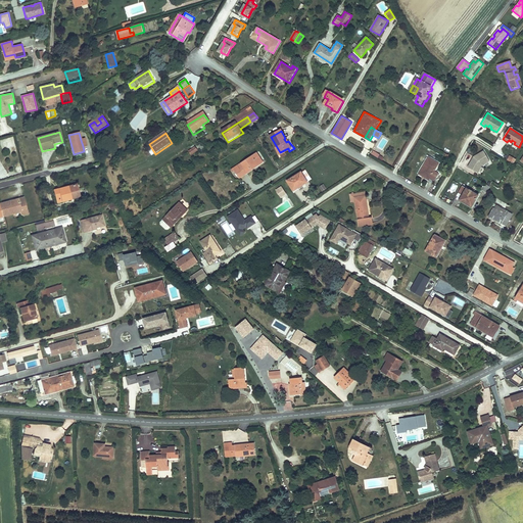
[(384,157),(374,151),(372,154),(382,159),(384,157)]
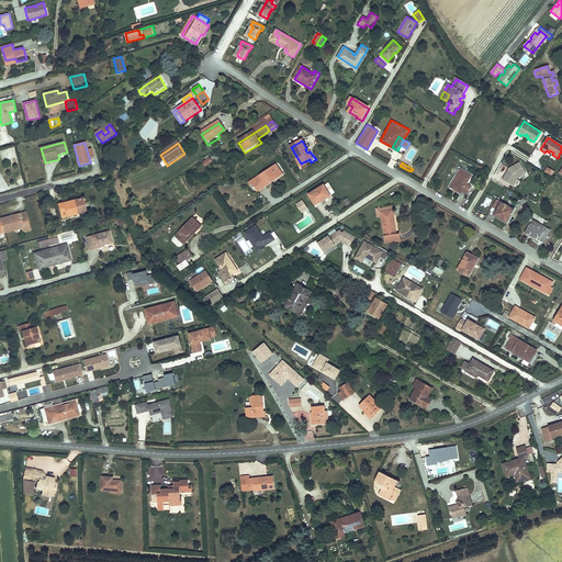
[(509,168),(503,179),(514,186),(518,177),(526,172),(519,163),(509,168)]
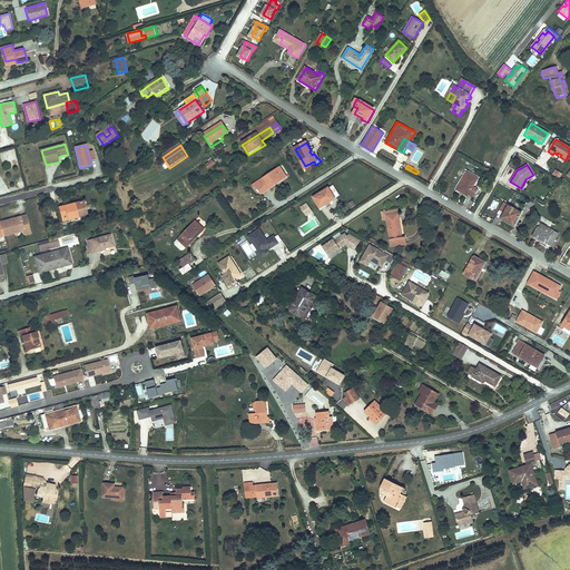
[(262,195),(287,178),(281,168),(253,187),(255,189),(257,187),(262,195)]
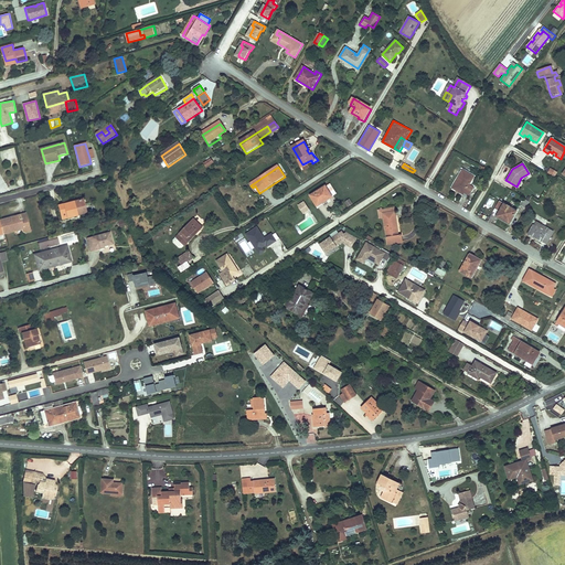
[(557,172),(551,168),(547,173),(554,177),(557,172)]
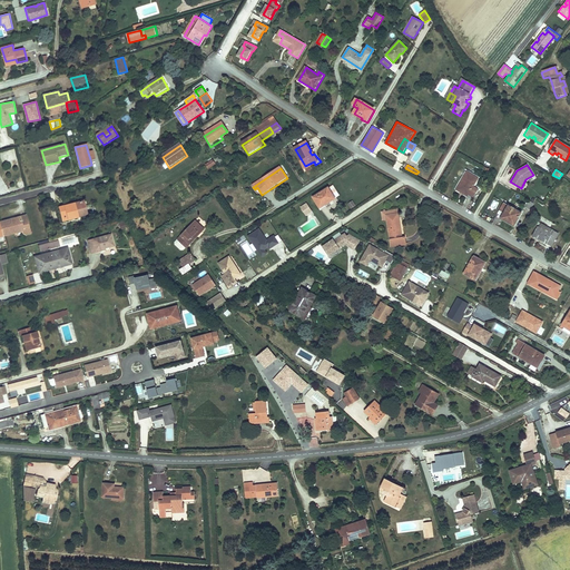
[(468,173),(458,190),(473,199),(480,188),(475,186),(479,178),(468,173)]
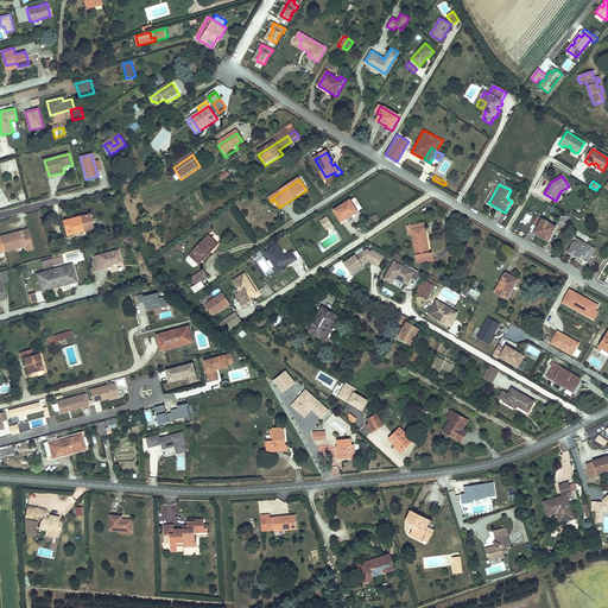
[(350,204),(334,215),(341,227),(358,215),(350,204)]
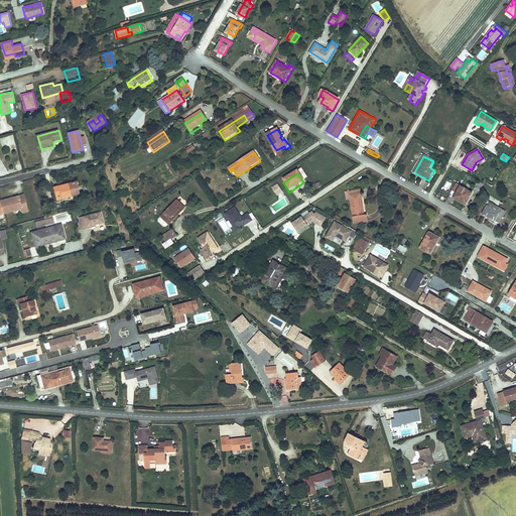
[(80,194),(77,181),(55,186),(58,199),(80,194)]
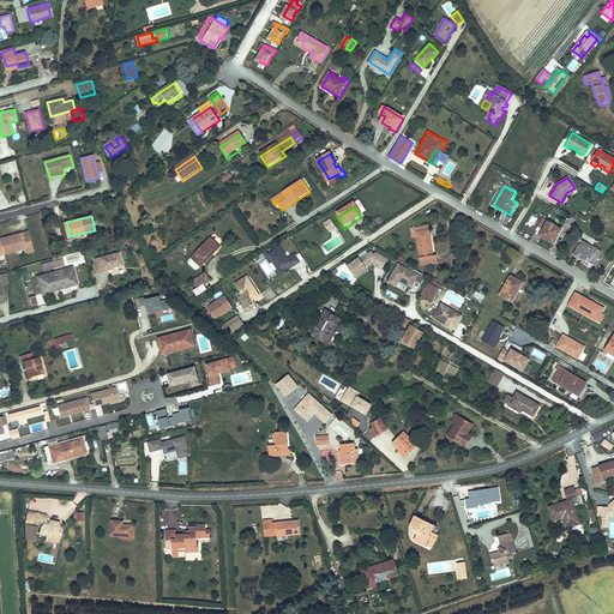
[(384,222),(380,216),(374,220),(378,226),(384,222)]
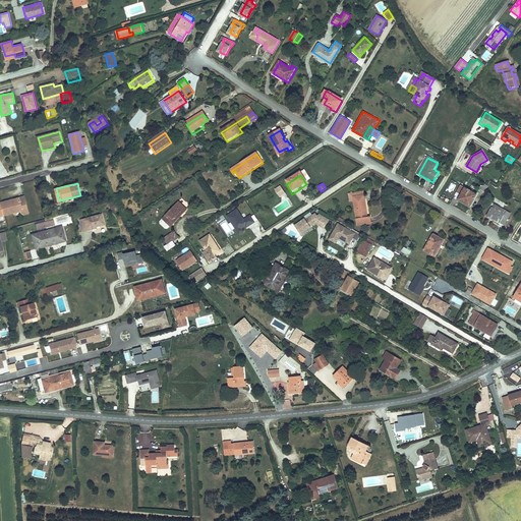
[(285,193),(280,185),(275,189),(280,196),(285,193)]
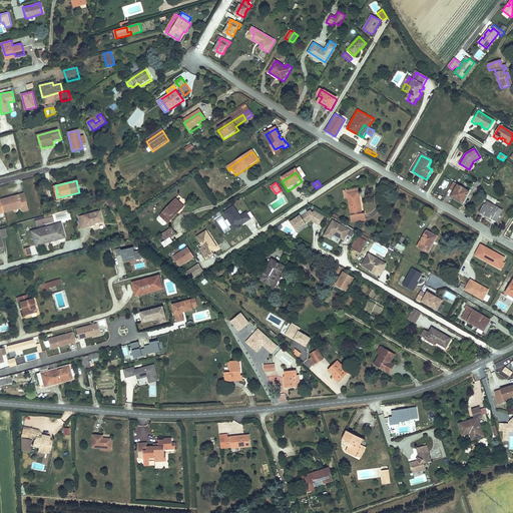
[(471,195),(453,184),(450,189),(456,194),(453,198),(465,205),(471,195)]
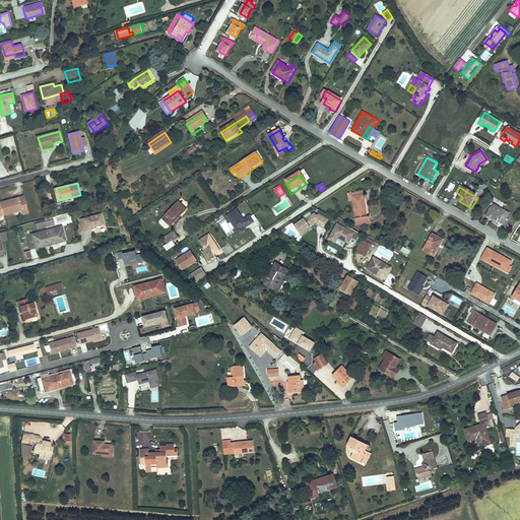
[(349,196),(350,204),(353,204),(352,200),(362,198),(361,194),(349,196)]
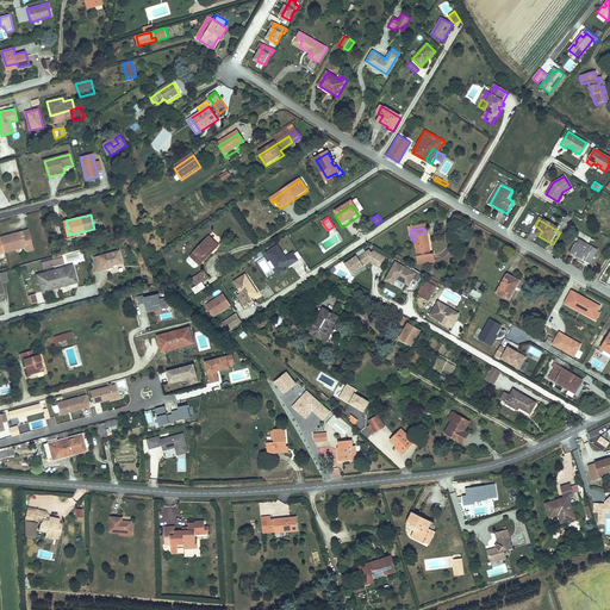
[(20,232),(0,237),(0,250),(1,254),(24,248),(25,253),(32,250),(27,235),(22,236),(20,232)]
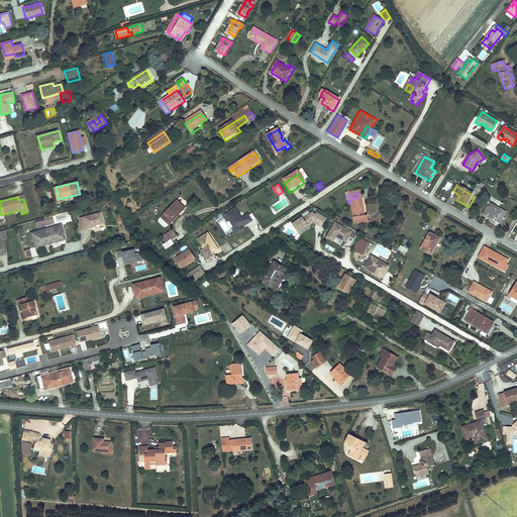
[(359,197),(350,199),(351,203),(353,217),(365,215),(360,197),(359,197)]
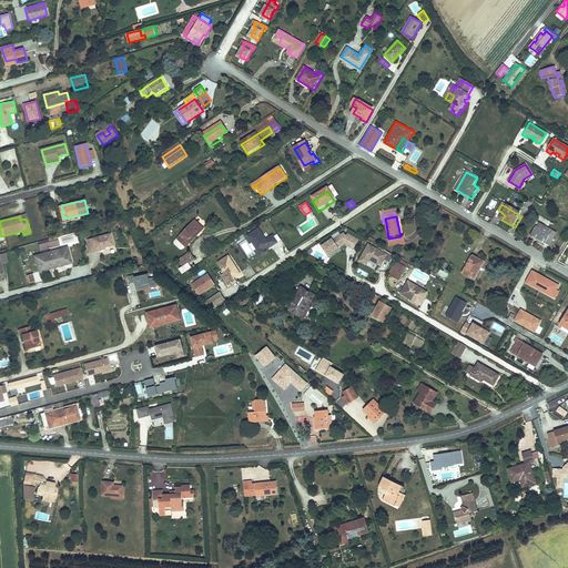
[(194,219),(176,237),(185,247),(204,229),(194,219)]
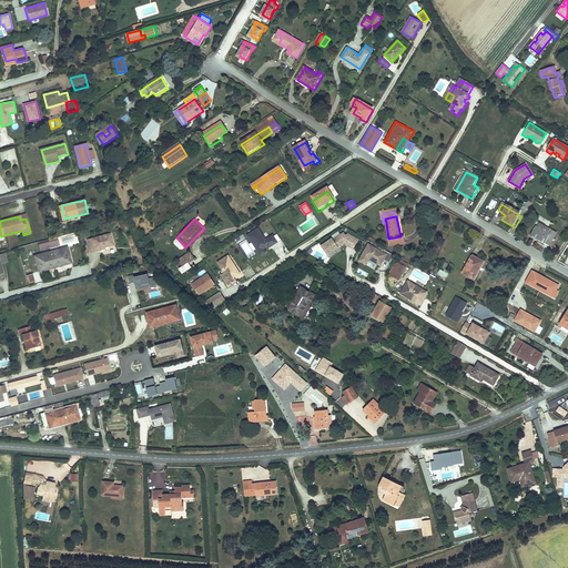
[(267,246),(269,249),(277,242),(273,234),(266,239),(259,227),(247,235),(259,252),(261,256),(267,253),(264,249),(267,246)]
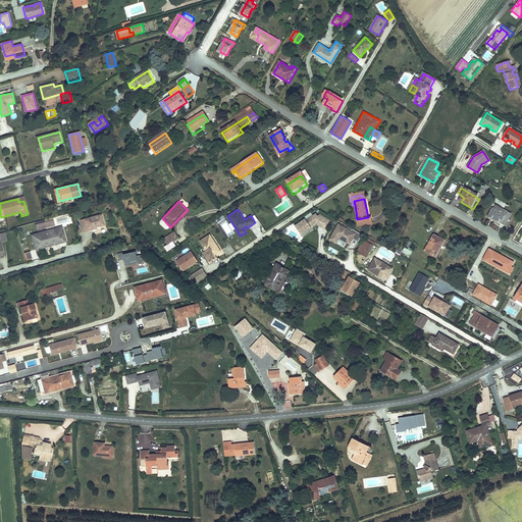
[(506,216),(493,209),(487,217),(500,224),(501,222),(507,225),(513,215),(508,212),(506,216)]
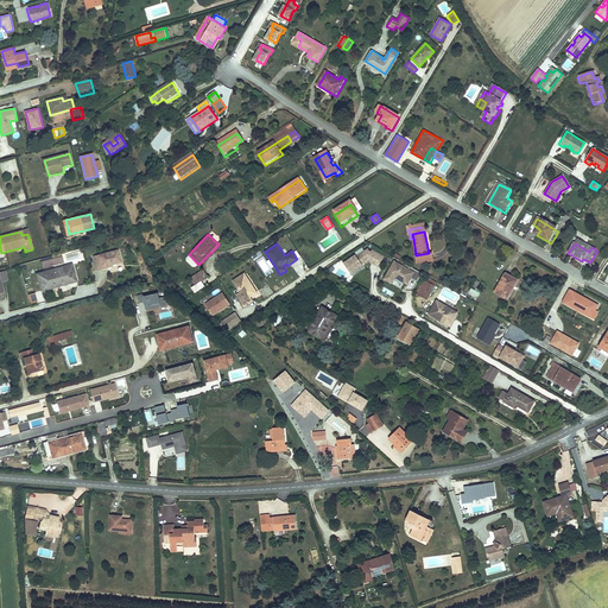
[(119,249),(95,257),(99,270),(105,268),(103,266),(122,261),(119,249)]
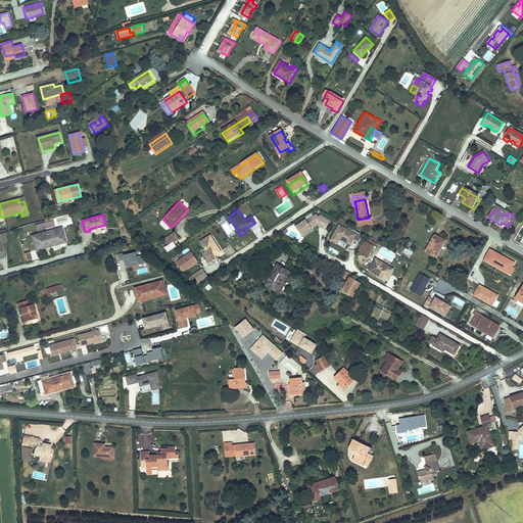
[(306,223),(305,221),(295,228),(301,236),(316,226),(318,225),(319,226),(318,227),(325,231),(330,223),(320,217),(318,219),(316,216),(306,223)]
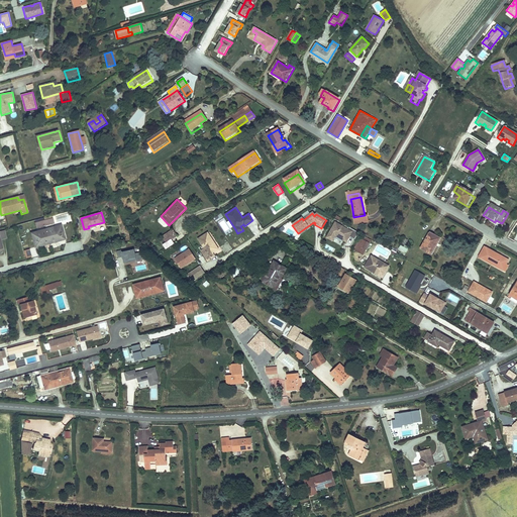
[(52,217),(33,222),(35,228),(54,224),(52,217)]
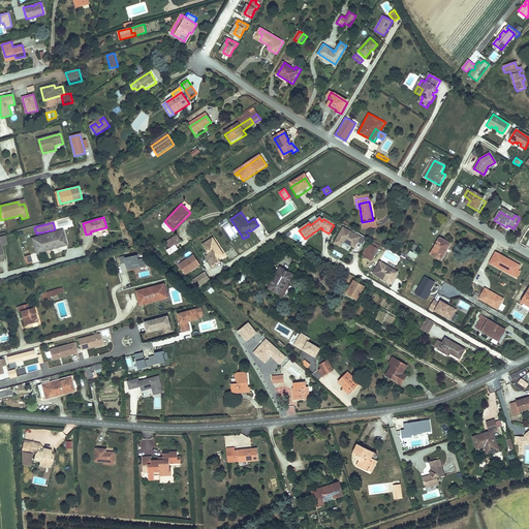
[(374,224),(363,226),(364,231),(377,229),(376,223),(374,224)]
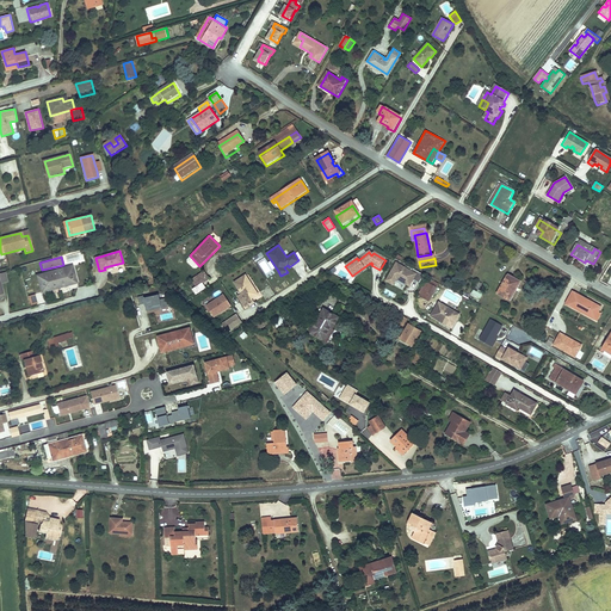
[(417,284),(421,276),(414,271),(412,270),(411,272),(407,271),(394,263),(383,282),(390,285),(394,279),(406,287),(407,283),(408,284),(411,281),(417,284)]
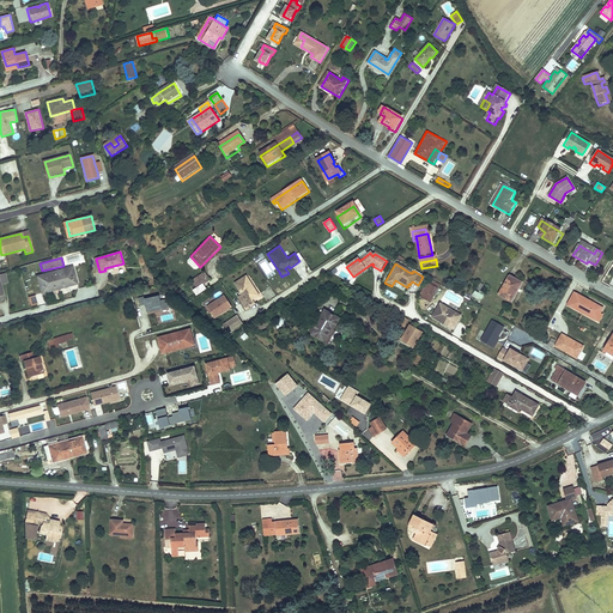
[(74,266),(36,277),(42,296),(49,292),(48,291),(70,285),(70,286),(79,284),(74,266)]
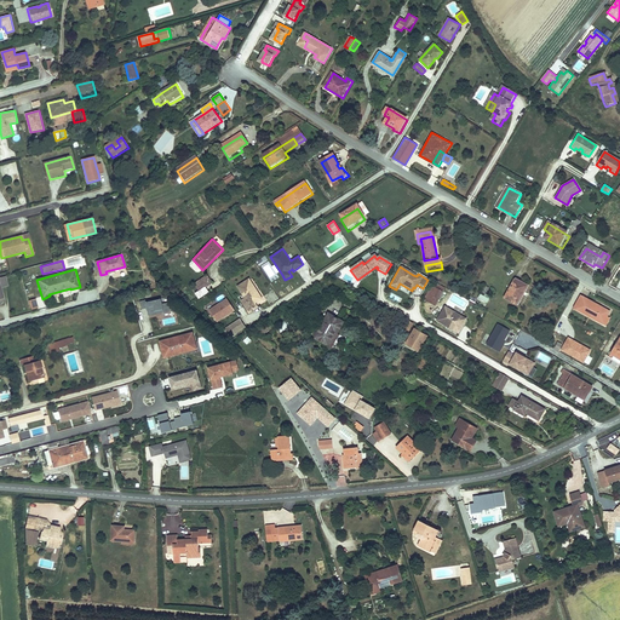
[(207,275),(194,283),(199,290),(194,293),(197,299),(210,292),(206,287),(212,282),(207,275)]
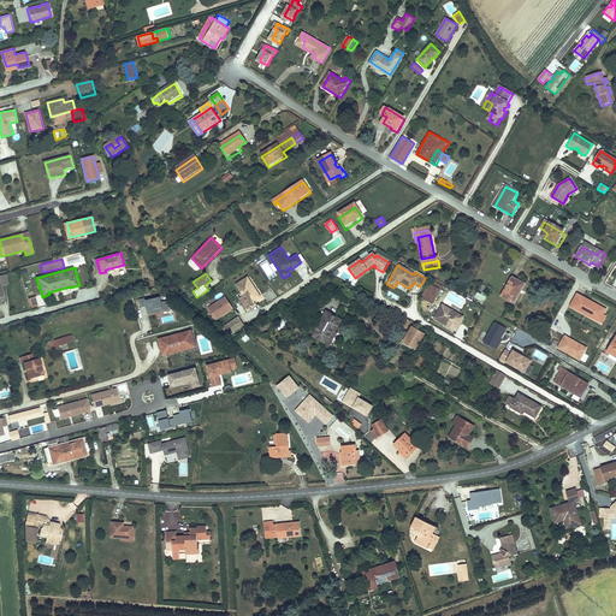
[(259,295),(248,278),(238,284),(244,295),(240,298),(248,309),(256,304),(253,298),(256,297),(259,295)]
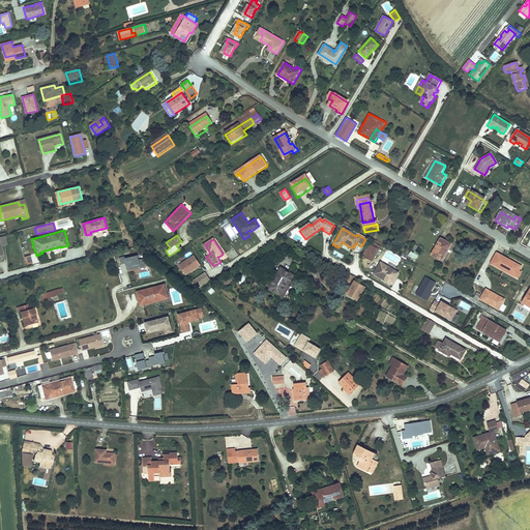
[(441,239),(431,256),(443,263),(452,246),(441,239)]
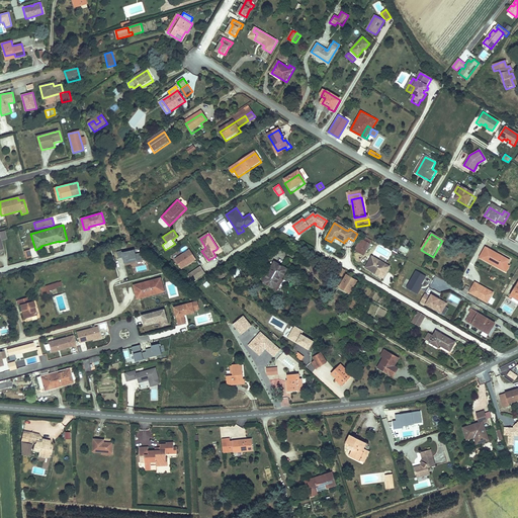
[(359,241),(354,251),(362,256),(368,246),(362,243),(359,241)]
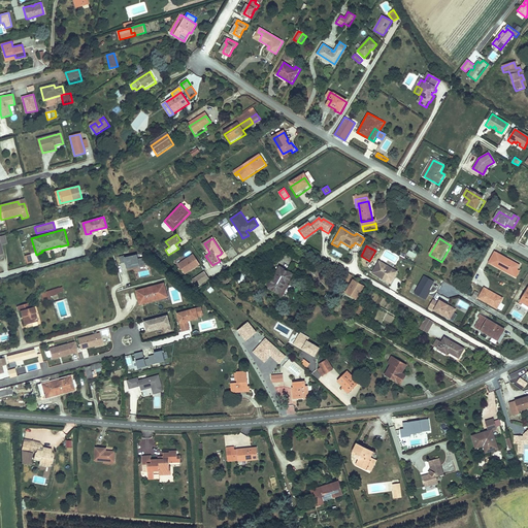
[(494,253),(488,263),(510,275),(514,270),(516,271),(519,266),(510,262),(509,263),(507,262),(507,261),(494,253)]
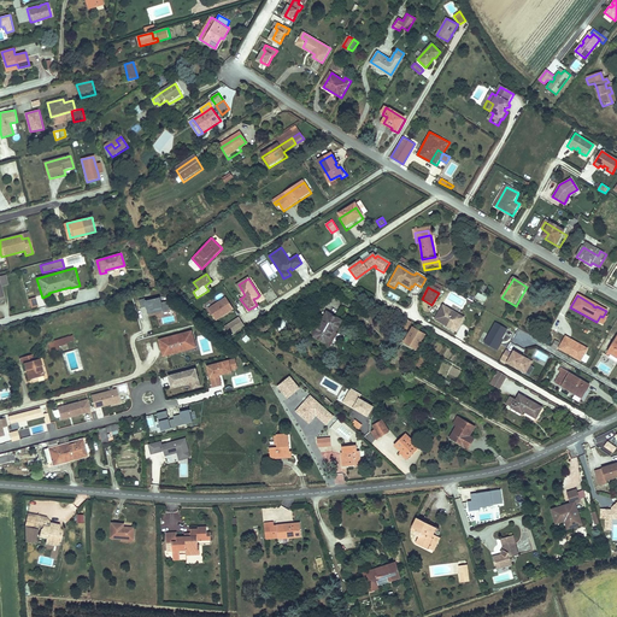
[(31,307),(39,306),(36,297),(28,298),(31,307)]
